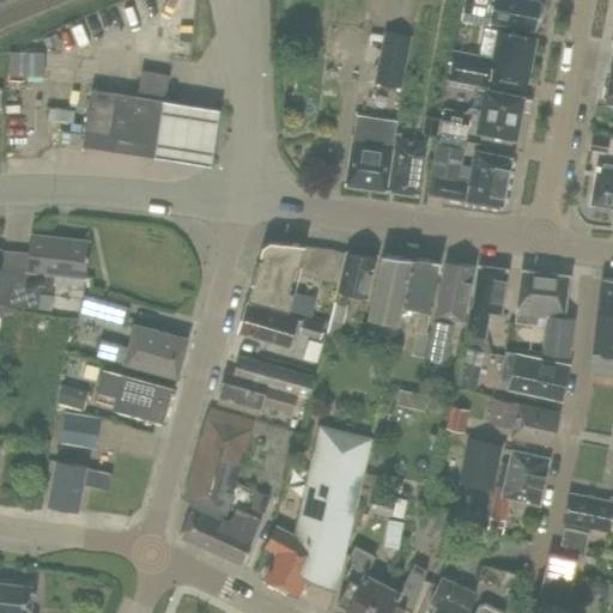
[(490,23),(490,20),(536,29),(542,1),(535,0),(466,0),(462,18),(490,23)]
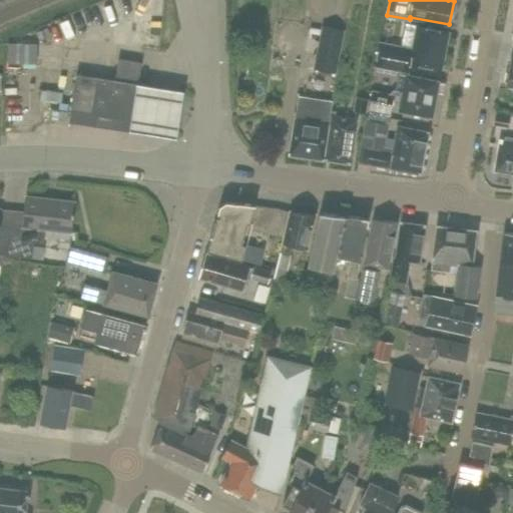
[(336,73),(345,29),(322,25),(314,69),(336,73)]
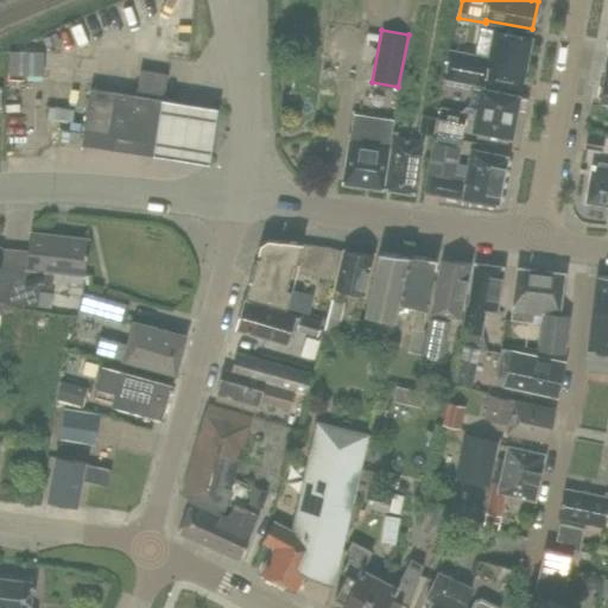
[(486,73),(524,81),(532,37),(493,30),(488,57),(450,49),(444,77),(483,84),(486,73)]
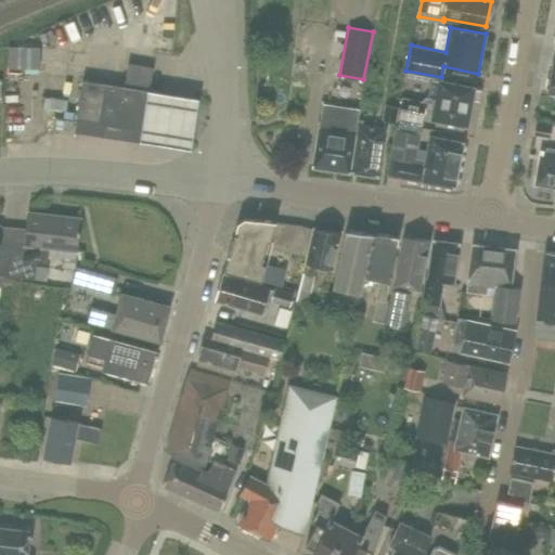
[(44,66),(44,44),(13,44),(13,65),(44,66)]
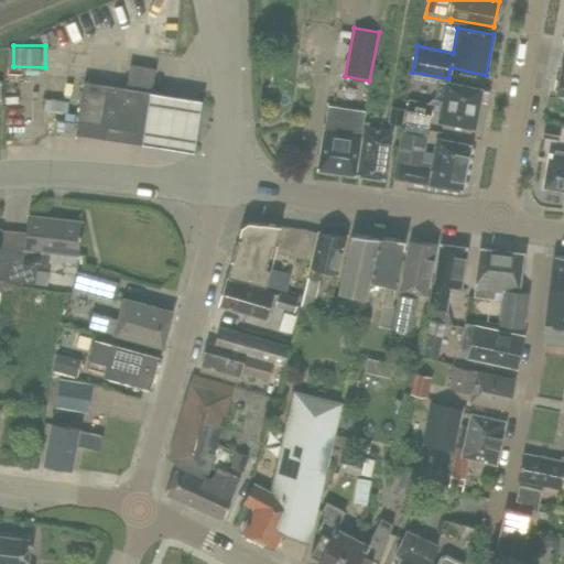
[(563,63),(560,79),(556,78),(554,87),(557,88),(557,94),(563,94),(563,63)]
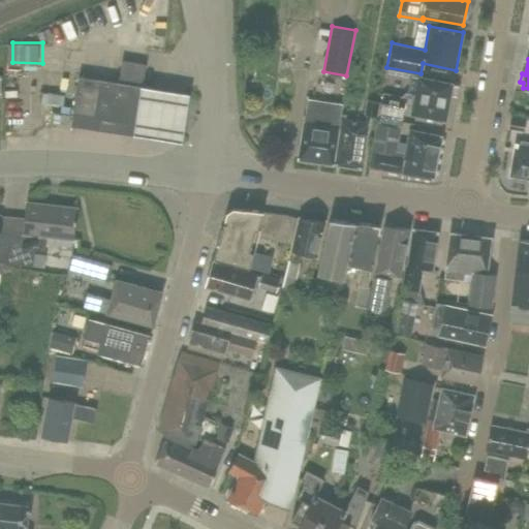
[(128,116),(127,121),(136,123),(139,101),(141,99),(144,80),(146,64),(121,61),(118,82),(78,75),(72,115),(71,125),(98,129),(101,112),(128,116)]
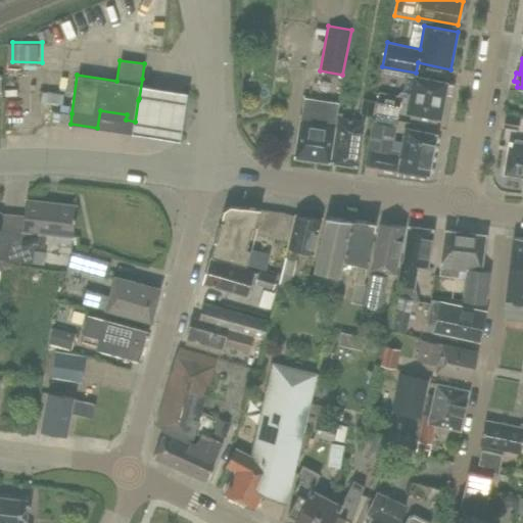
[(398,110),(439,119),(446,83),(411,76),(408,91),(405,90),(395,95),(379,92),(374,119),(395,123),(398,110)]
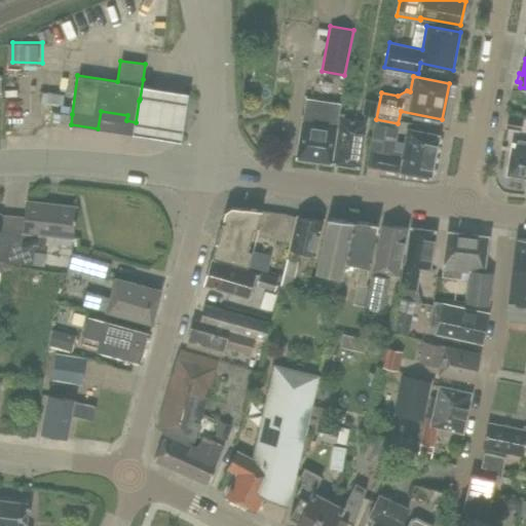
[(188,85),(143,79),(140,99),(139,101),(136,122),(182,127),(188,85)]
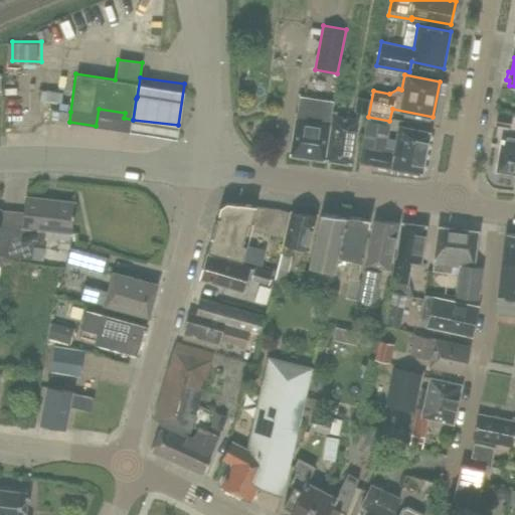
[(291,154),(324,159),(333,101),(300,96),(291,154)]
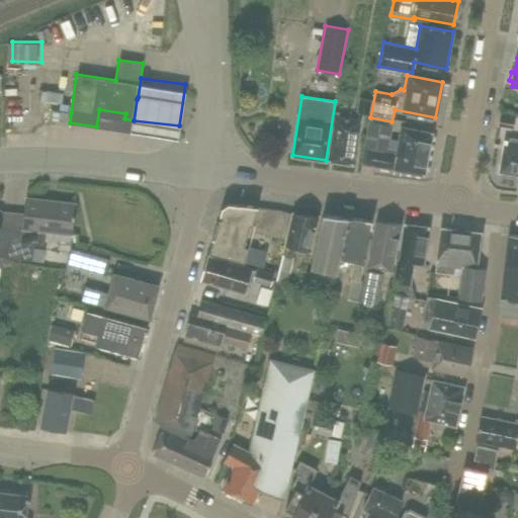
[(360,98),(358,114),(368,115),(371,99),(360,98)]
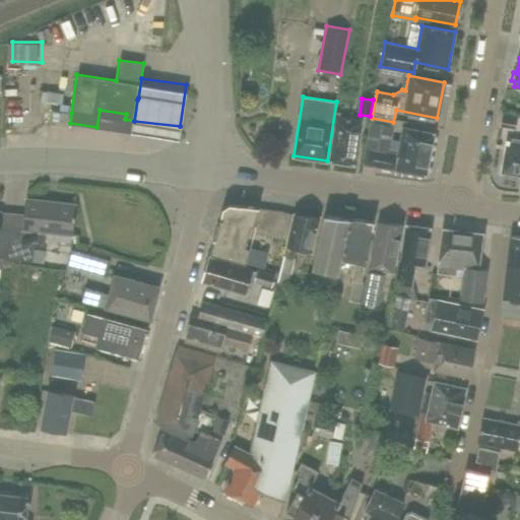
[(68,113),(51,110),(49,121),(66,123),(68,113)]
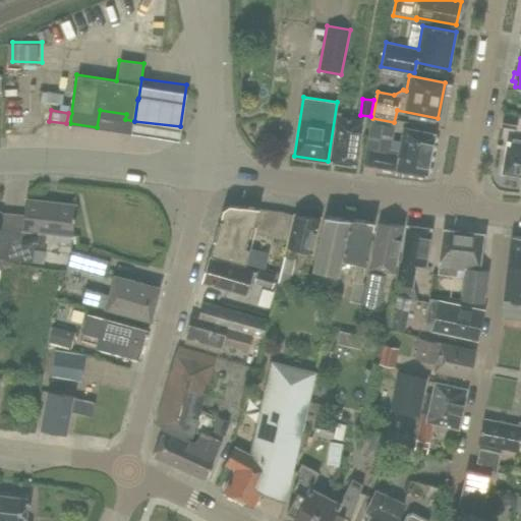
[(97,127),(123,131),(126,114),(100,110),(97,127)]
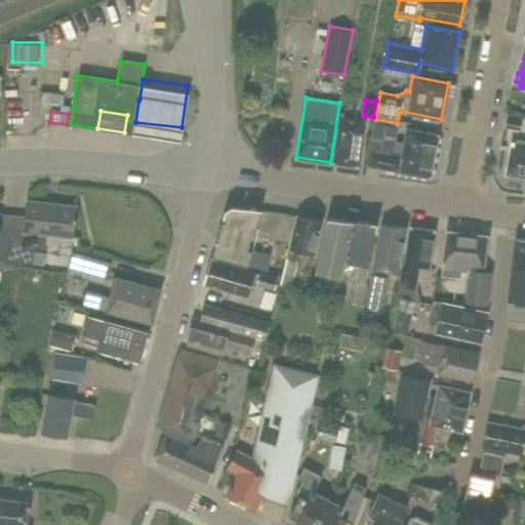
[(339,117),(332,162),(358,166),(364,121),(339,117)]
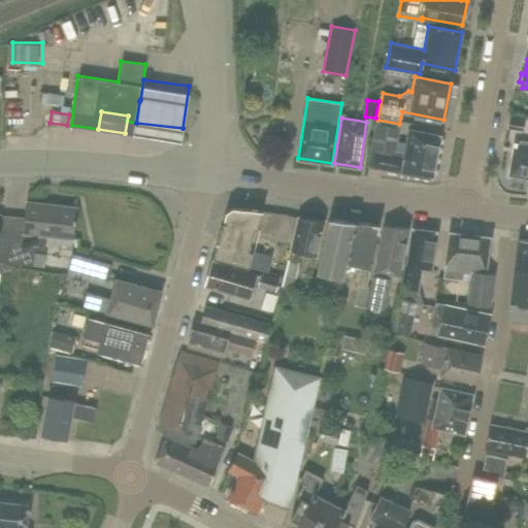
[(404,151),(396,150),(400,126),(375,121),(367,165),(432,177),(440,135),(408,129),(404,151)]
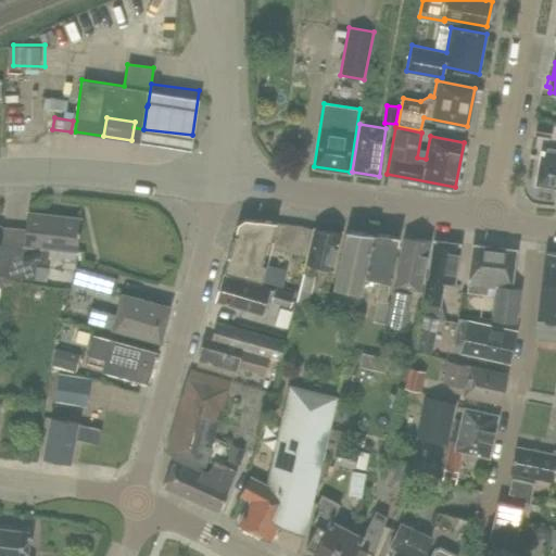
[(555,149),(542,147),(536,184),(555,186),(555,149)]
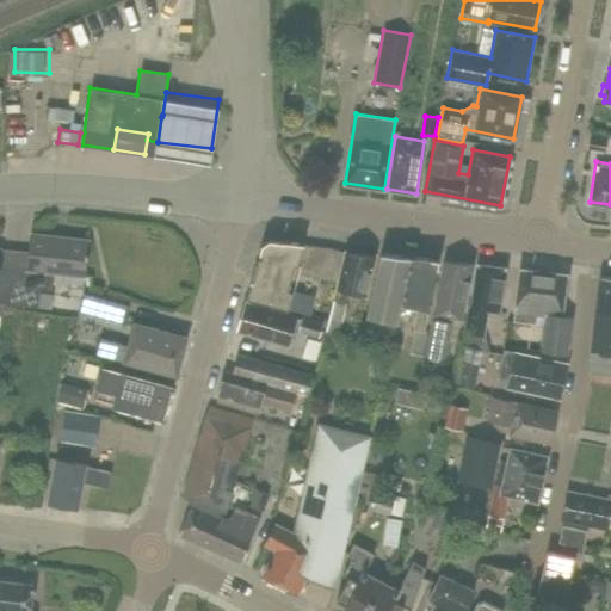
[(11,277),(8,303),(36,307),(38,287),(51,288),(53,272),(84,276),(87,239),(30,233),(26,270),(26,278),(11,277)]
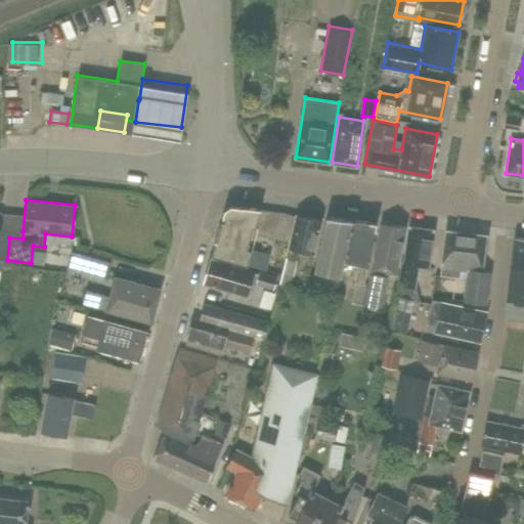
[(244,207),(230,205),(225,208),(212,254),(248,263),(252,249),(252,248),(247,247),(252,231),(265,235),(271,210),(261,209),(261,208),(244,206),(244,207)]
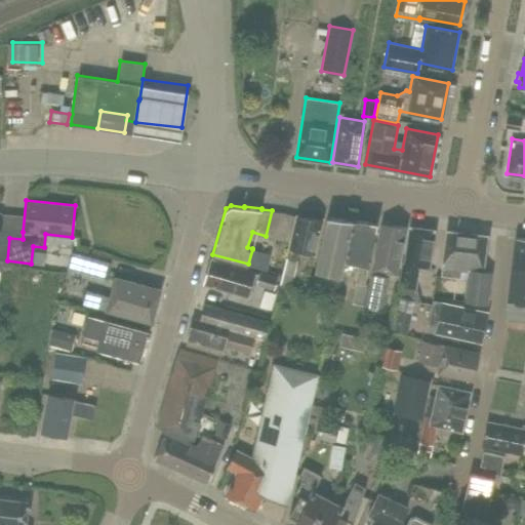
[(272,210),(266,236),(276,238),(283,212),(272,210)]
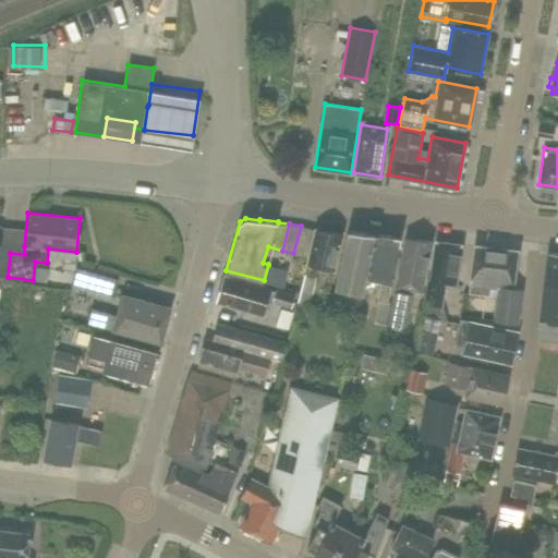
[(0,276),(8,277),(10,253),(0,251),(0,232),(1,227),(0,226),(0,276)]
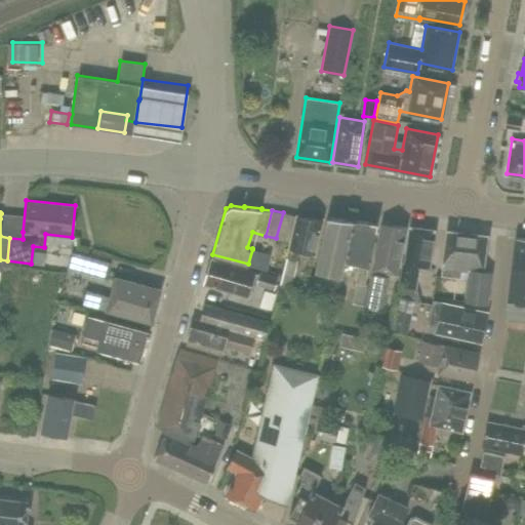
[(283,212),(276,238),(290,242),(296,215),(283,212)]
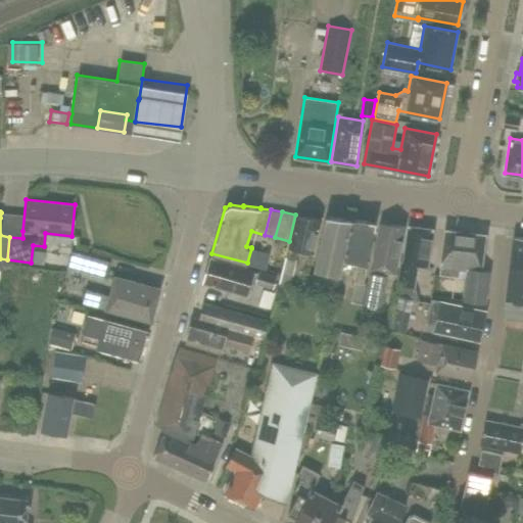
[(295,215),(289,241),(287,247),(280,279),(289,282),(291,275),(293,276),(296,260),(295,260),(297,249),(313,253),(321,218),(317,217),(315,215),(311,214),(307,216),(295,214),(295,215)]
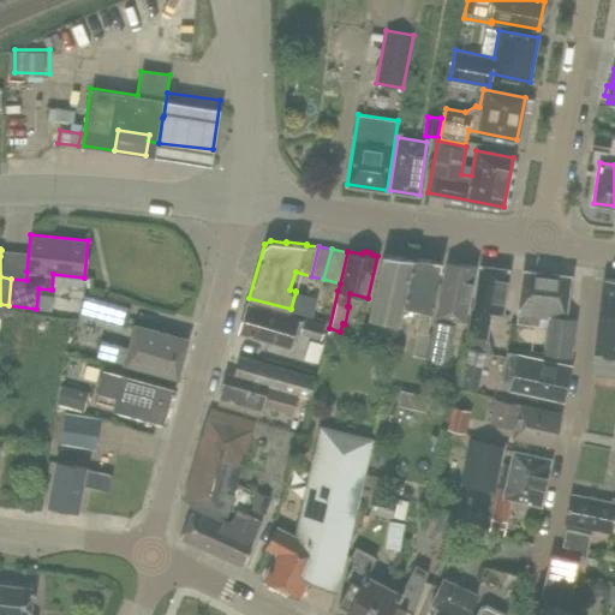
[(383,254),(369,317),(399,324),(404,305),(402,305),(415,257),(383,254)]
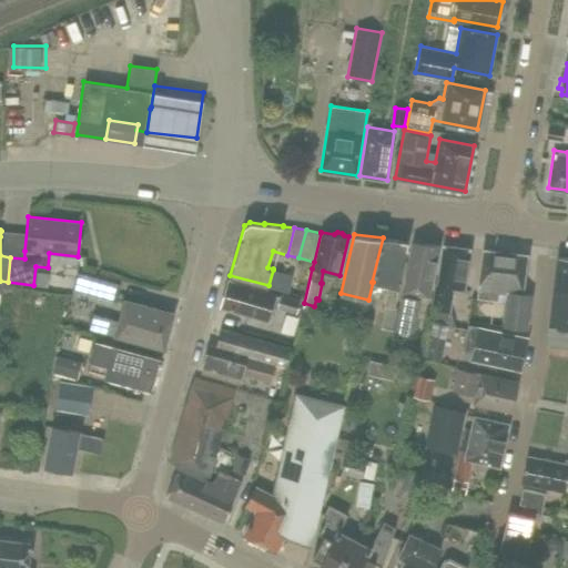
[(395,307),(398,288),(409,241),(384,237),(377,284),(387,286),(384,306),(385,306),(381,328),(395,331),(399,308),(395,307)]
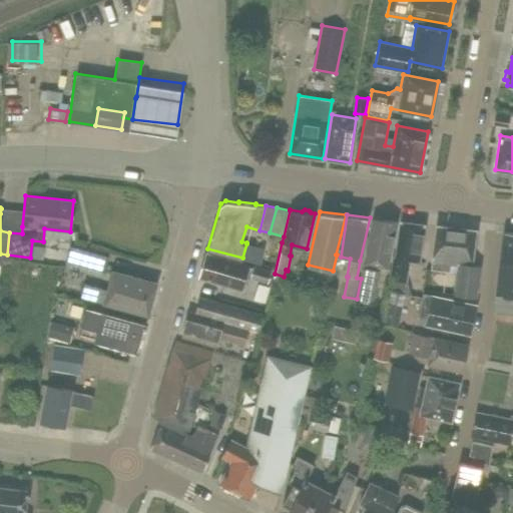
[(373,217),(361,279),(357,299),(371,302),(378,267),(388,269),(398,220),(373,217)]
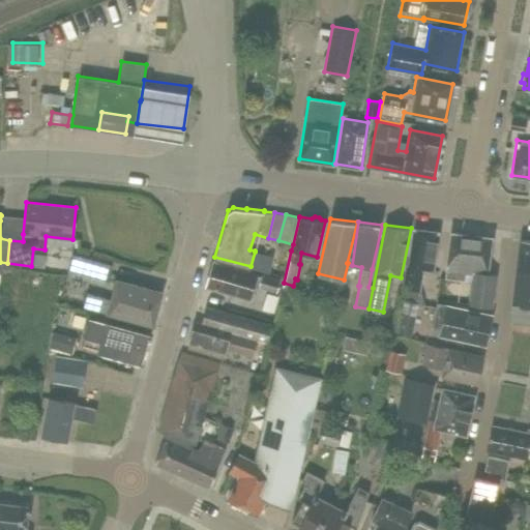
[(434,269),(439,232),(414,229),(409,266),(407,266),(403,289),(419,291),(423,268),(434,269)]
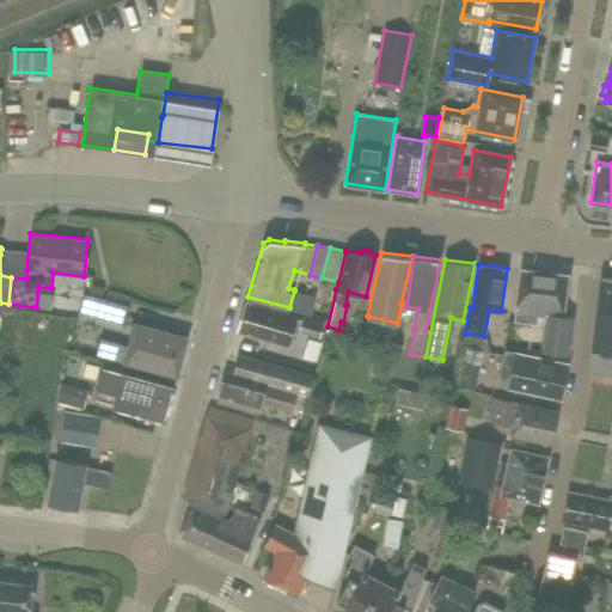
[(569,274),(520,268),(514,322),(536,324),(537,313),(546,314),(543,346),(537,344),(536,350),(569,354),(574,317),(563,316),(569,274)]
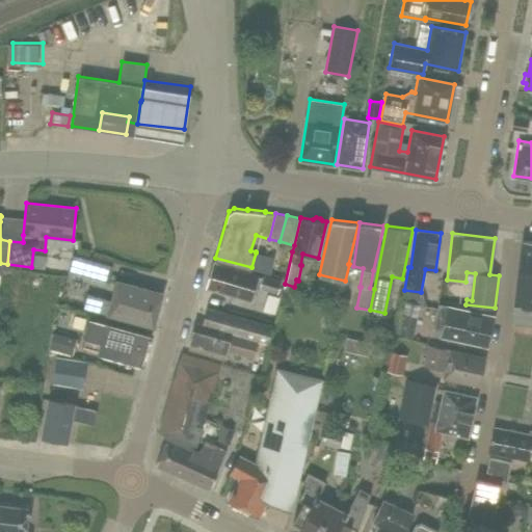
[(531,241),(522,240),(512,322),(531,324),(531,241)]
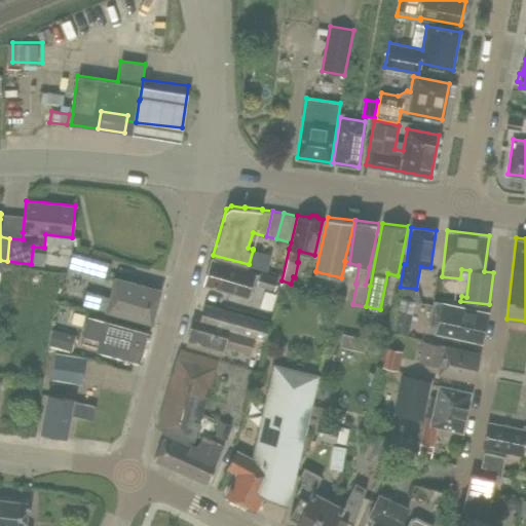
[(112,262),(72,252),(68,267),(107,278),(112,262)]
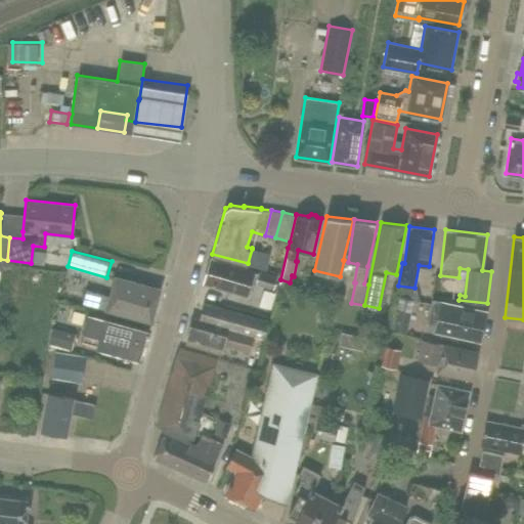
[(274,288),(277,276),(211,257),(204,281),(248,294),(252,281),(274,288)]
